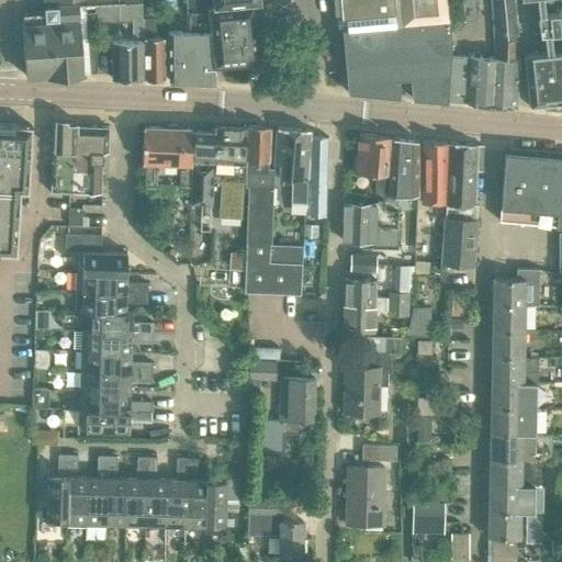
[(186,0),(187,33),(167,32),(169,81),(191,81),(211,82),(214,82),(215,80),(214,80),(213,67),(211,67),(204,7),(210,6),(209,0),(186,0)]
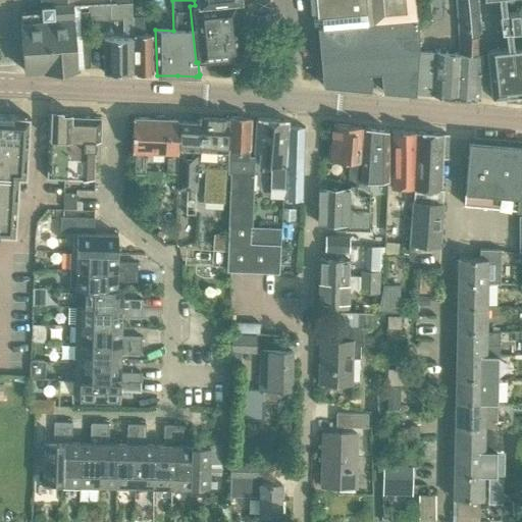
[(314,0),(316,15),(316,16),(320,16),(321,27),(317,27),(321,77),(321,79),(322,86),(327,87),(338,88),(342,88),(353,89),(356,89),(367,90),(371,90),(371,89),(369,89),(370,88),(371,84),(371,80),(369,76),(368,73),(370,73),(380,72),(382,91),(415,94),(417,51),(417,39),(417,19),(414,0),(314,0)]
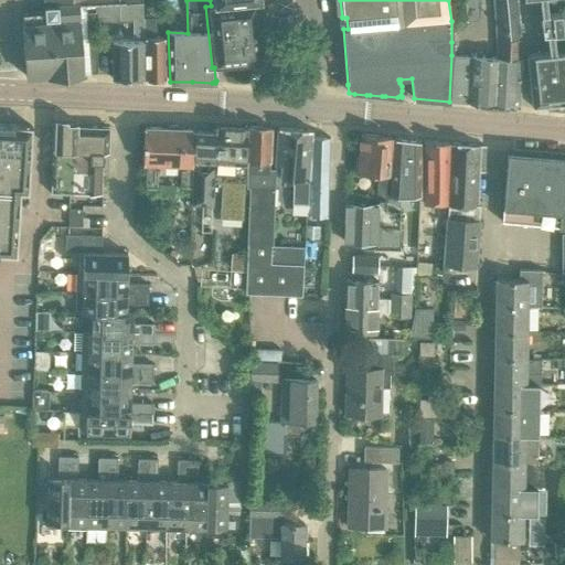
[(451,55),(449,102),(469,104),(500,106),(519,107),(519,106),(520,61),(520,60),(520,40),(515,0),(493,0),(497,38),(497,59),(451,55)]
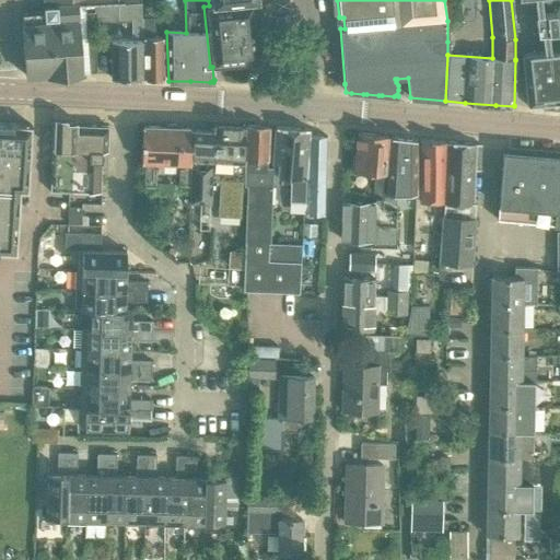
[(534,0),(534,1),(536,14),(535,14),(535,15),(536,33),(537,34),(541,34),(544,53),(521,55),(522,60),(526,106),(543,104),(559,102),(559,50),(549,51),(547,33),(557,32),(557,37),(559,36),(559,8),(553,9),(555,12),(541,13),(540,0),(539,0),(534,0)]
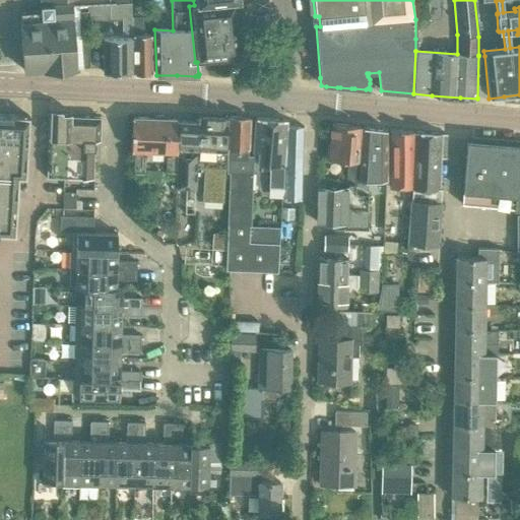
[(194,5),(189,6),(195,62),(197,62),(241,57),(238,26),(237,14),(235,1),(194,5)]
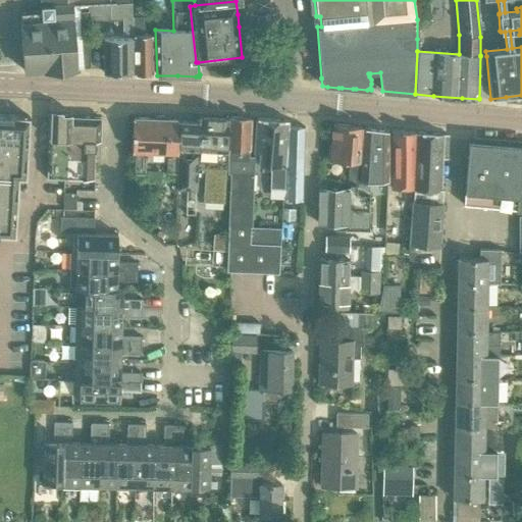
[(85,3),(51,3),(41,5),(42,12),(20,13),(20,23),(19,23),(23,70),(44,69),(44,71),(76,69),(76,68),(90,67),(85,3)]
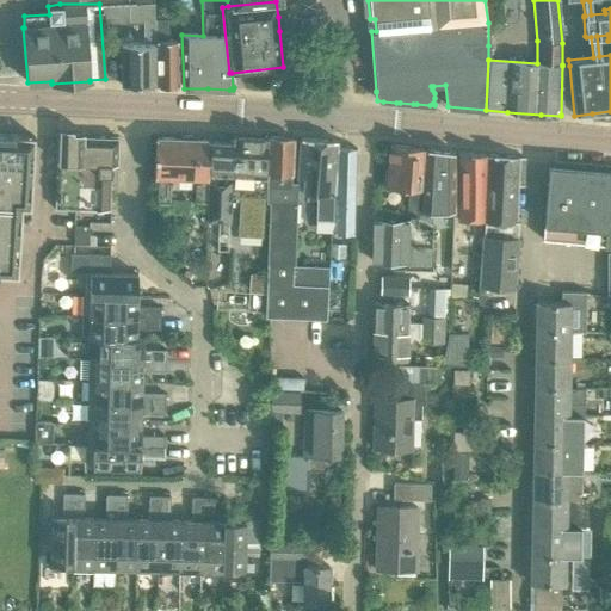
[(140,85),(154,85),(153,22),(152,22),(152,6),(127,6),(127,22),(141,22),(142,44),(119,45),(121,85),(124,85),(124,86),(127,86),(127,85),(139,85),(139,86),(140,86),(140,85)]
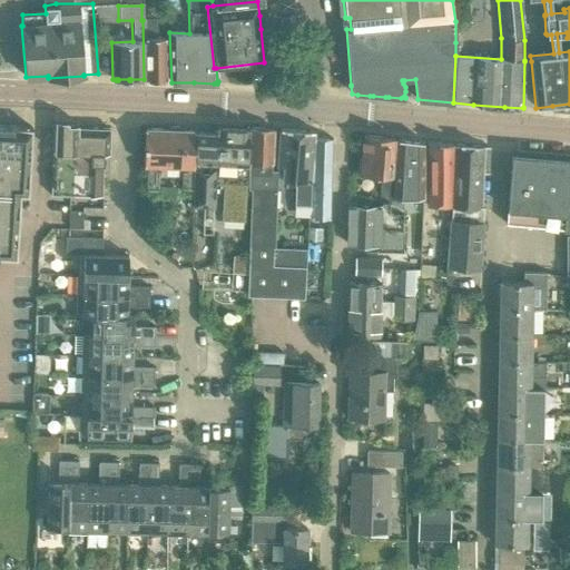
[(143,20),(144,79),(146,79),(146,81),(147,81),(154,81),(165,81),(163,39),(154,39),(154,20),(143,20)]
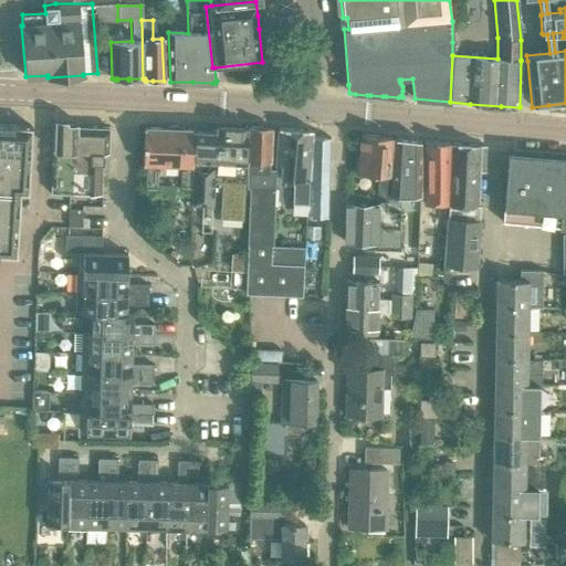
[(0,124),(0,191),(20,194),(28,194),(31,127),(0,124)]
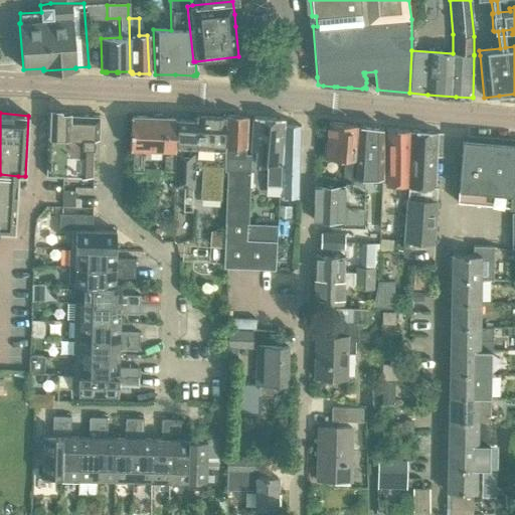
[(45,114),(45,115),(48,116),(48,117),(46,176),(92,178),(93,139),(99,140),(100,124),(100,119),(100,116),(95,116),(95,117),(93,117),(93,116),(91,116),(90,116),(81,116),(79,116),(73,116),(70,115),(70,114),(68,114),(68,116),(58,116),(58,115),(45,114)]
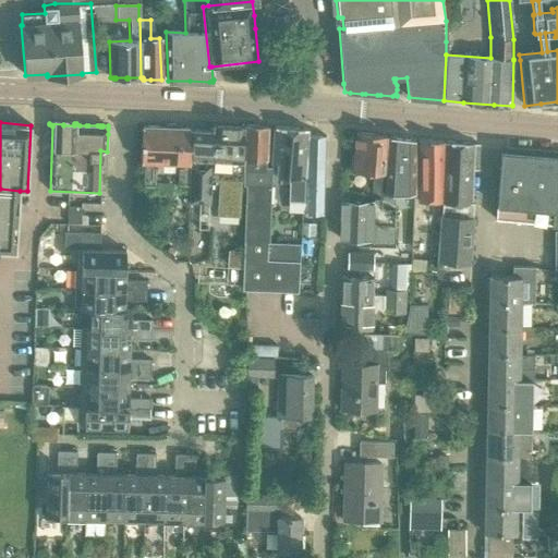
[(192,128),(189,203),(209,204),(210,180),(219,180),(218,217),(240,217),(244,125),(243,125),(242,128),(237,126),(237,124),(235,124),(234,125),(229,125),(229,124),(228,124),(227,125),(221,125),(221,123),(220,123),(219,125),(214,124),(214,123),(213,123),(213,125),(213,129),(211,129),(192,128)]
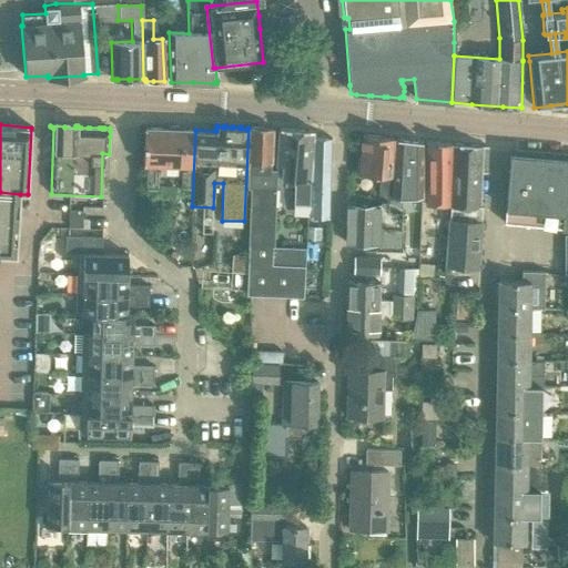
[(148,165),(146,189),(156,189),(156,172),(153,172),(153,165),(186,166),(186,173),(182,173),(182,188),(192,189),(193,130),(181,130),(179,128),(175,127),(171,127),(169,130),(144,129),(142,165),(148,165)]
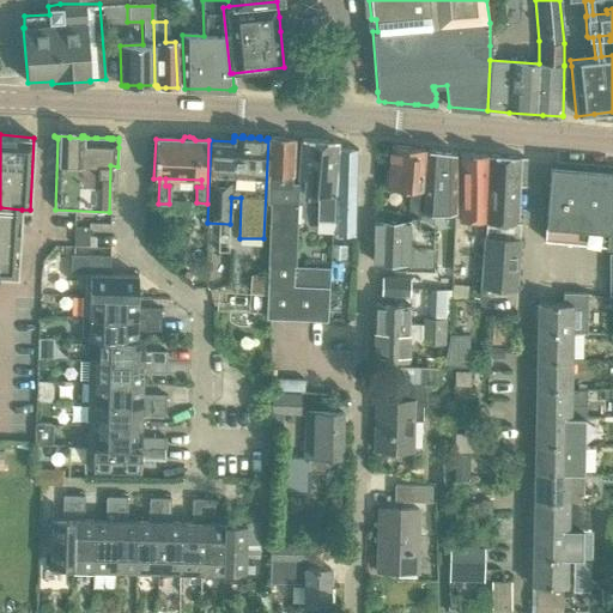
[(266,204),(269,205),(271,205),(268,265),(266,317),(327,320),(328,286),(295,285),(295,266),(297,205),(289,204),(290,176),(292,177),(293,139),(269,138),(266,204)]
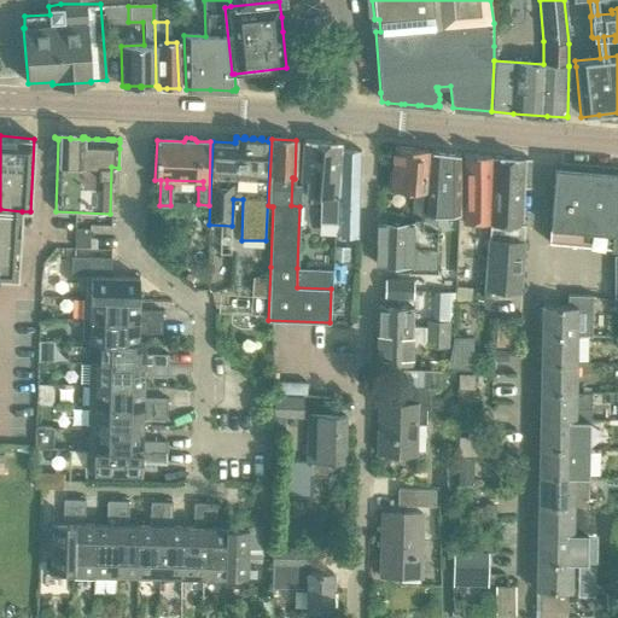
[(320,223),(336,223),(340,150),(340,143),(304,140),(302,181),(308,182),(307,196),(321,197),(320,223)]
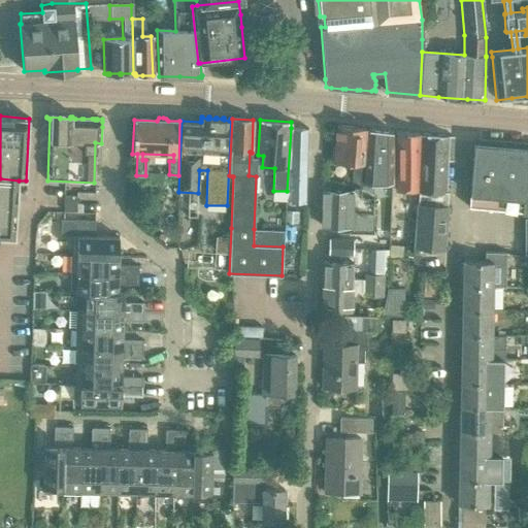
[(331,150),(330,156),(334,160),(334,162),(353,164),(352,187),(357,186),(365,186),(367,161),(362,160),(365,128),(356,128),(337,126),(335,145),(331,150)]
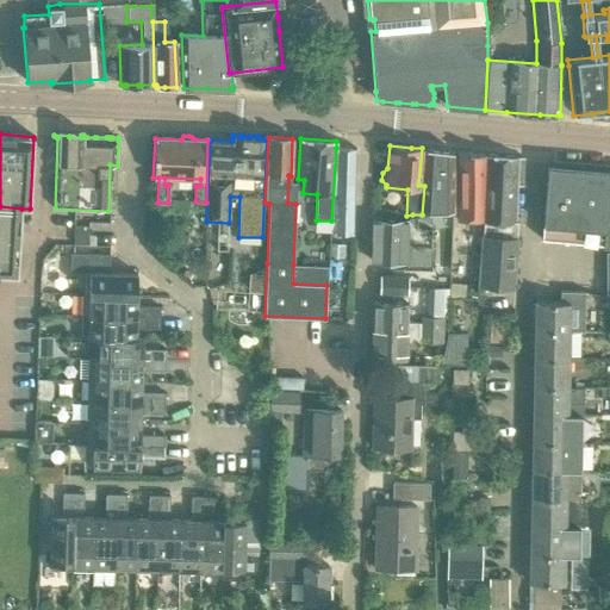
[(336,148),(331,221),(330,234),(343,235),(350,235),(355,149),(336,148)]
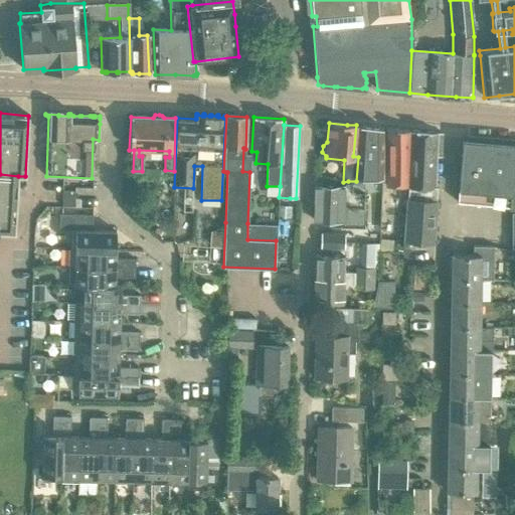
[(359,126),(358,157),(356,181),(348,181),(348,192),(364,192),(364,180),(382,180),(382,128),(380,128),(378,128),(364,126),(362,126),(359,126)]
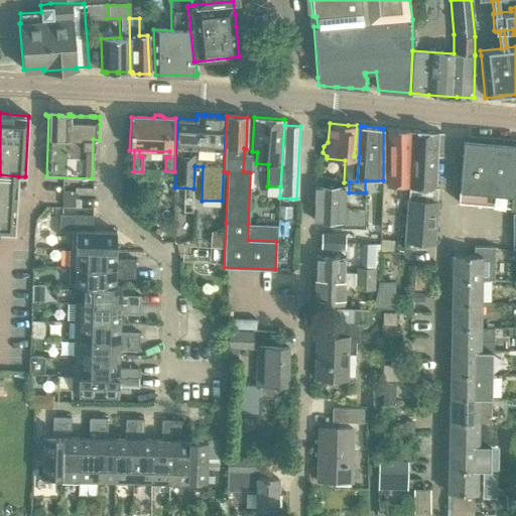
[(387,165),(385,165),(385,182),(387,182),(387,185),(407,186),(410,131),(386,129),(387,165)]
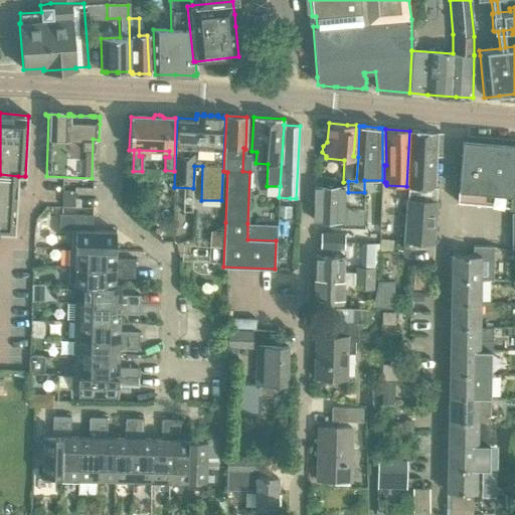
[(402,240),(434,242),(437,202),(435,202),(437,187),(432,187),(434,157),(440,158),(442,134),(436,133),(410,131),(407,186),(406,199),(405,199),(405,202),(402,240)]
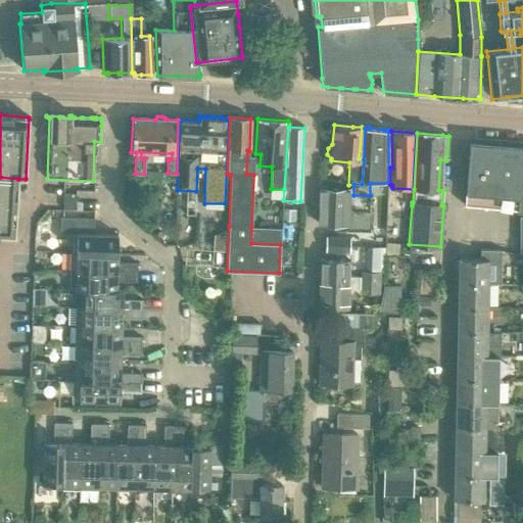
[(464,205),(495,208),(502,146),(470,143),(464,205)]
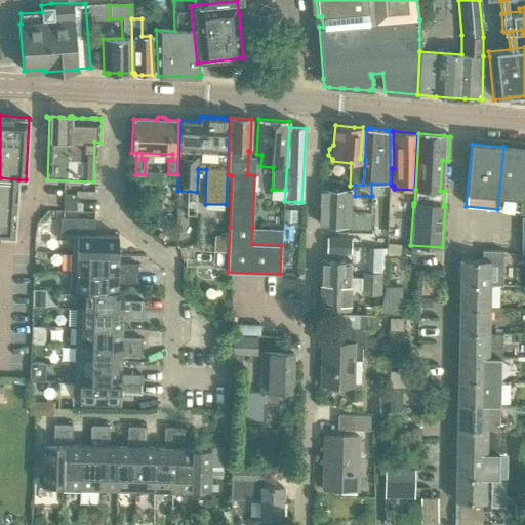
[(497,209),(524,211),(524,148),(503,147),(497,209)]
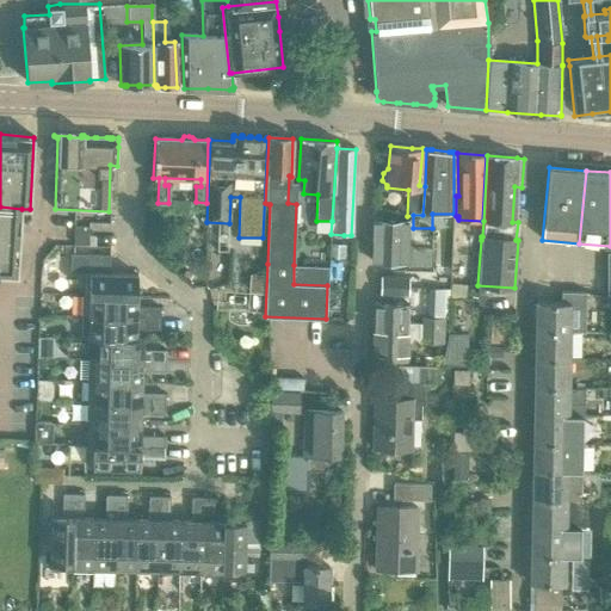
[(0,275),(17,277),(22,209),(0,207),(0,275)]
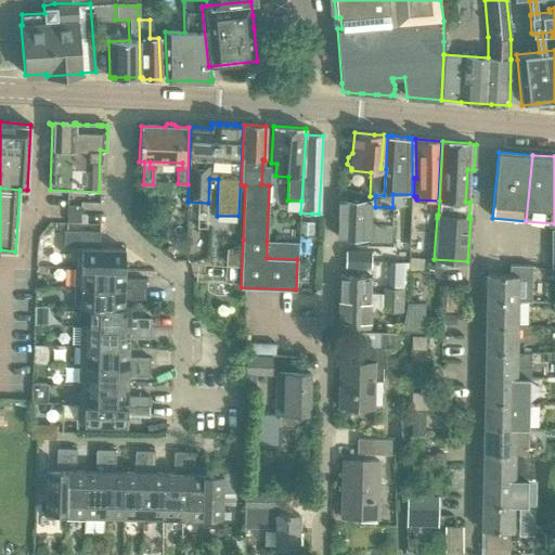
[(339,199),(338,219),(371,219),(371,227),(392,227),(392,207),(375,207),(375,195),(370,196),(370,201),(339,199)]
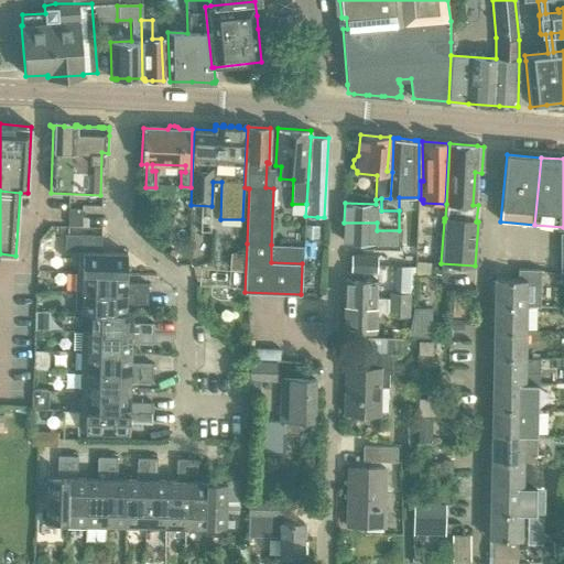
[(82,209),(67,209),(67,223),(67,227),(82,227),(82,209)]
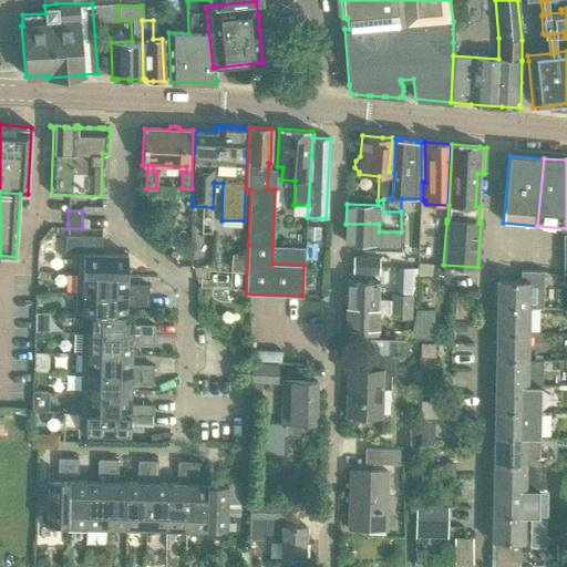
[(346,224),(346,244),(379,244),(379,247),(401,248),(401,232),(379,232),(379,224),(346,224)]
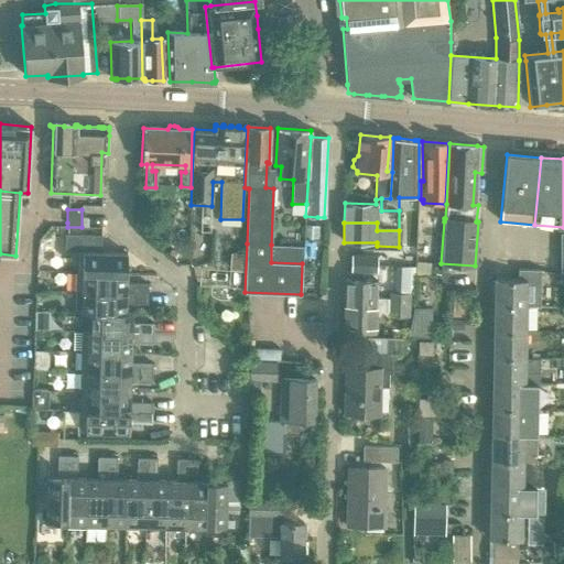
[(317,225),(304,225),(304,238),(317,238),(317,225)]
